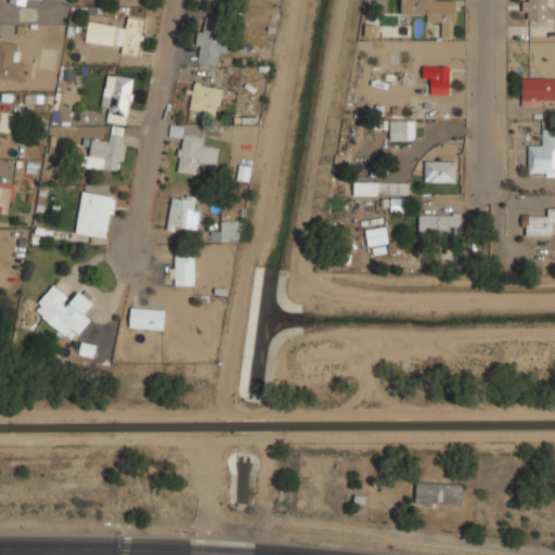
[(400,0),(400,13),(426,13),(426,22),(442,23),(442,36),(455,36),(456,0),(400,0)]
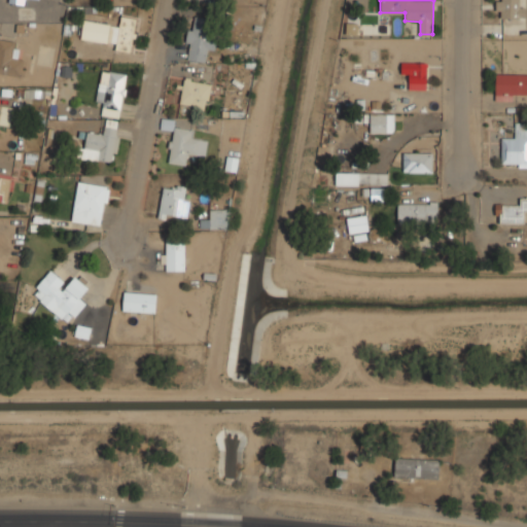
[(496,0),(496,16),(519,16),(519,0),(496,0)]
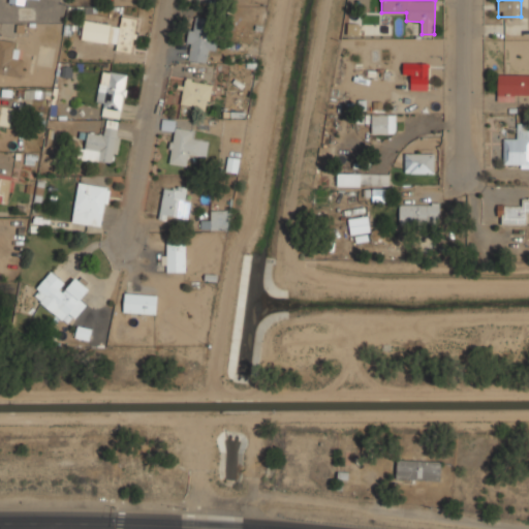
[(137,17),(122,14),(115,51),(130,54),(137,17)]
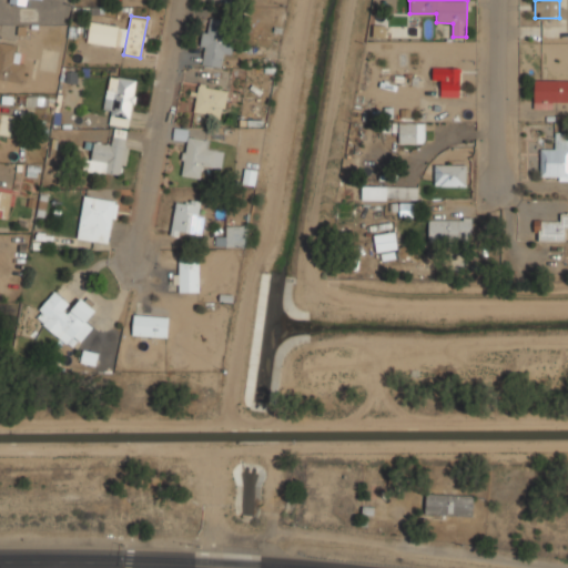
[(227,53),(233,20),(208,16),(199,62),(221,67),(224,53),(227,53)]
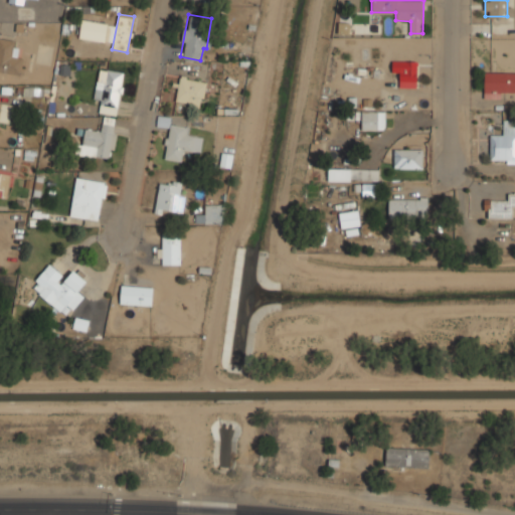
[(105,41),(108,22),(82,18),(78,36),(105,41)]
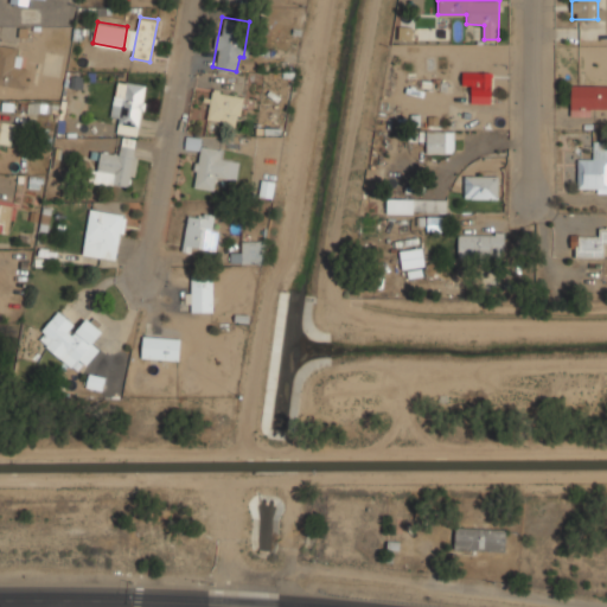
[(0,83),(23,89),(30,61),(19,59),(21,49),(0,43),(0,83)]
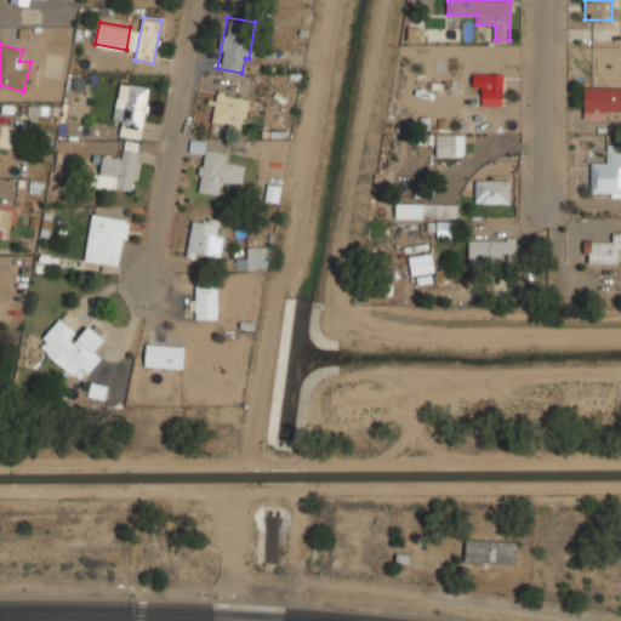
[(473,86),(482,86),(482,96),(503,96),(503,72),(473,72),(473,86)]
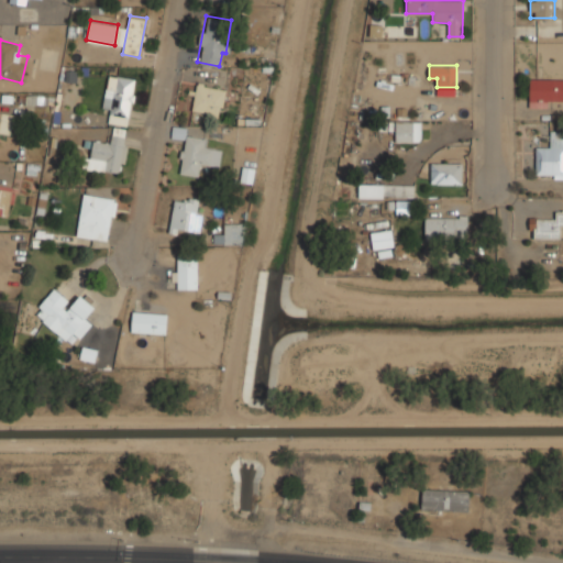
[(106,94),(102,112),(129,117),(136,78),(117,75),(113,96),(106,94)]
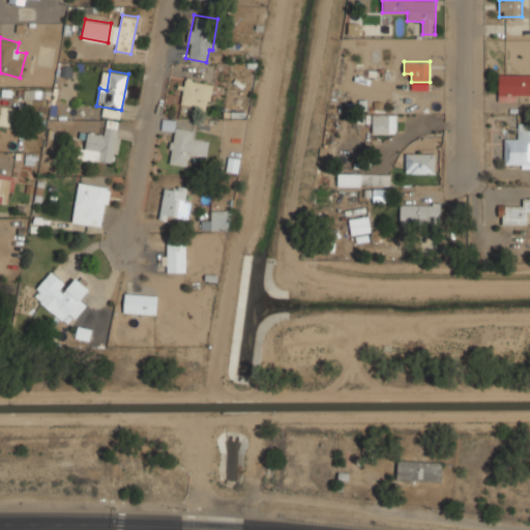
[(529,71),(498,71),(498,95),(529,95),(529,71)]
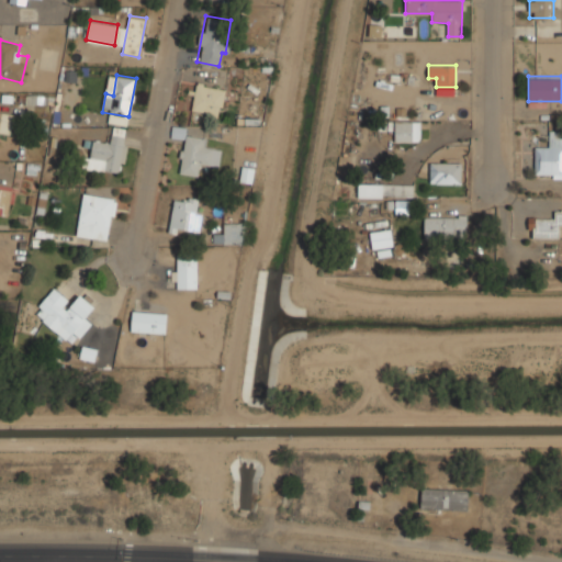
[(192,113),(221,117),(224,88),(197,83),(192,113)]
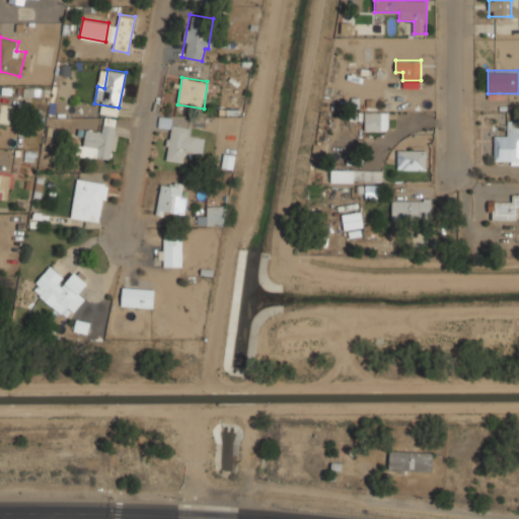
[(16,103),(0,102),(0,122),(15,123),(16,103)]
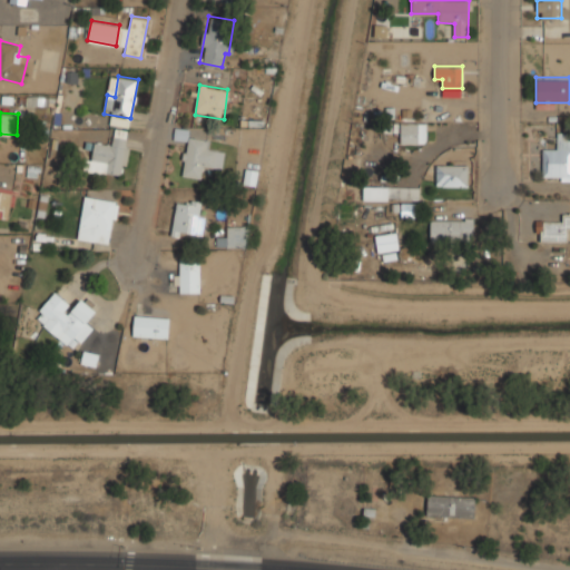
[(419,121),(400,121),(400,143),(419,144),(419,121)]
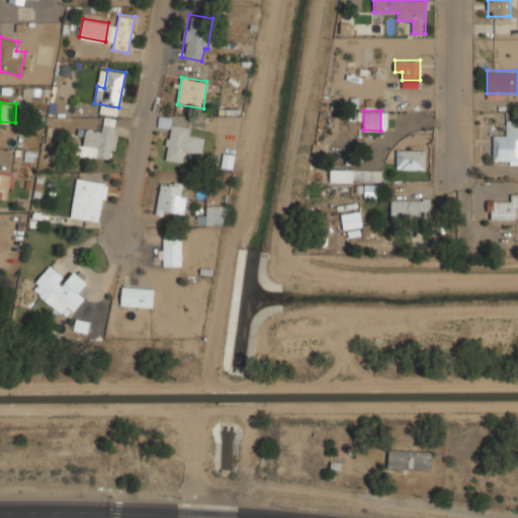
[(191,125),(170,124),(171,117),(160,116),(159,125),(168,126),(166,160),(183,161),(184,152),(201,153),(202,136),(191,135),(191,125)]
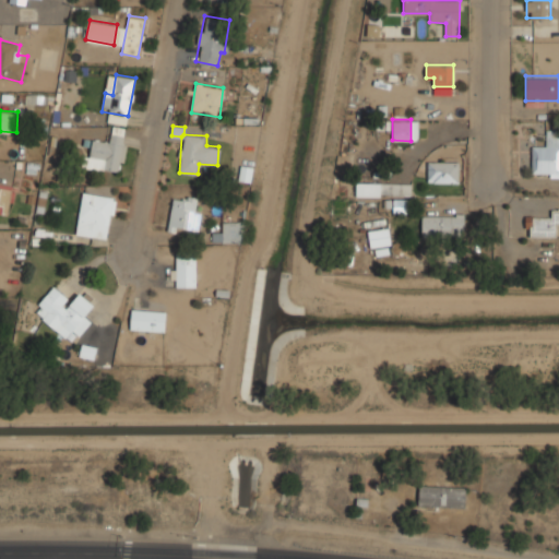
[(100,168),(122,170),(127,128),(110,127),(109,140),(92,138),(91,157),(102,158),(100,168)]
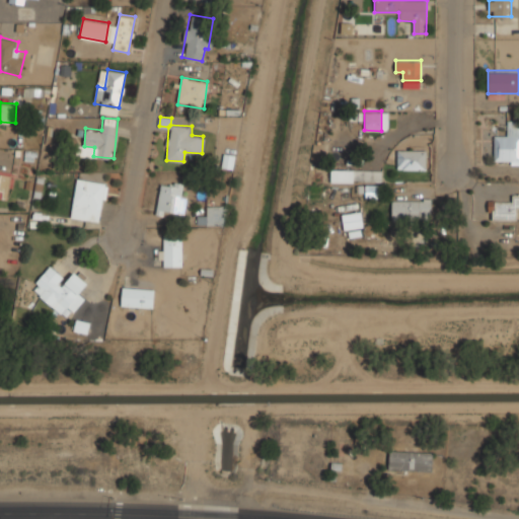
[(494,162),(518,162),(518,121),(506,121),(505,134),(494,134),(494,162)]
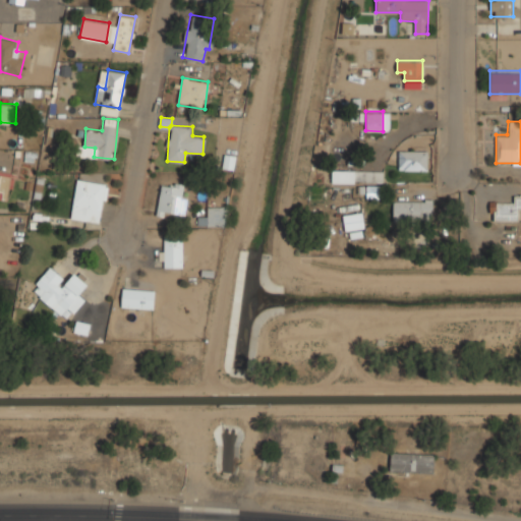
[(427,150),(399,150),(399,169),(427,169),(427,150)]
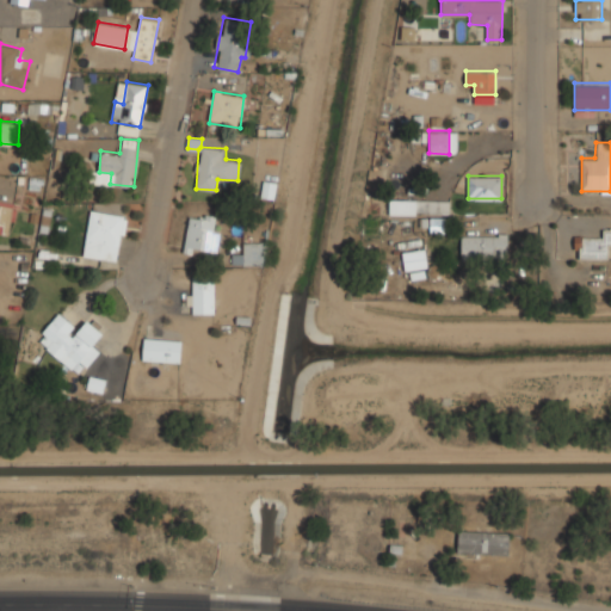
[(0,234),(12,234),(11,199),(0,199),(0,234)]
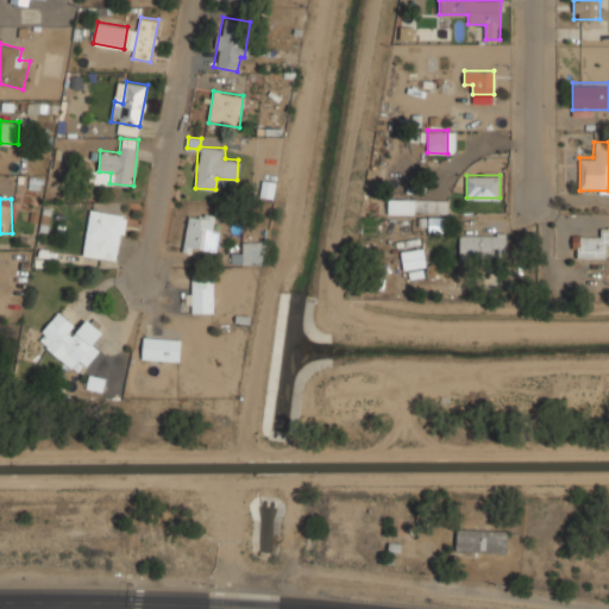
[(447,199),(388,199),(388,212),(447,212),(447,199)]
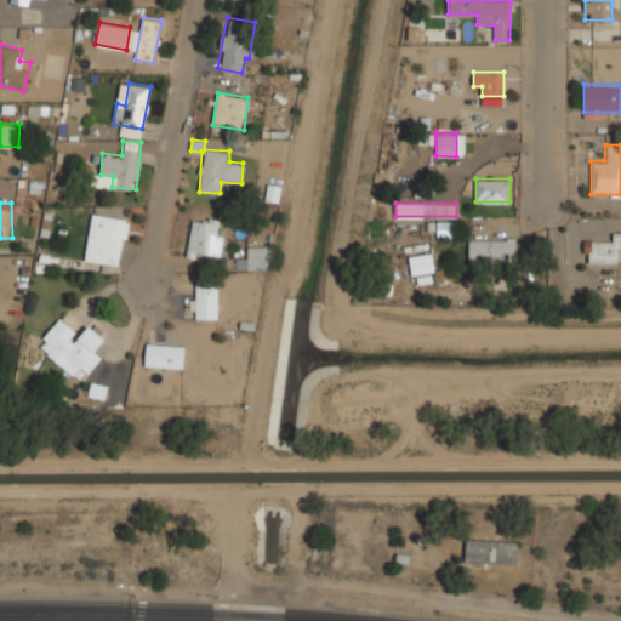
[(84,260),(120,266),(129,218),(91,212),(84,260)]
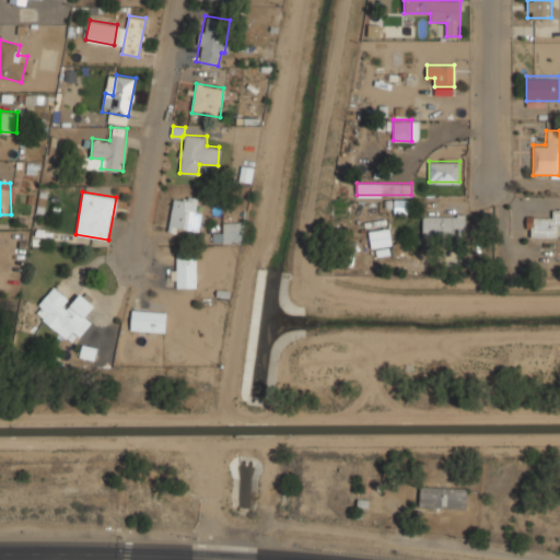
[(194,208),(196,198),(174,194),(167,229),(198,234),(202,210),(194,208)]
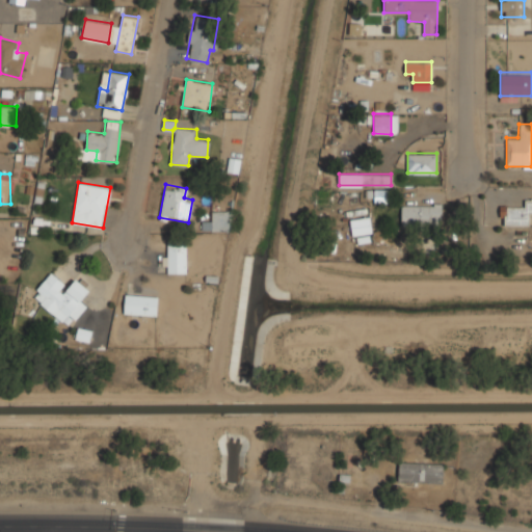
[(387,202),(387,191),(375,191),(375,202),(387,202)]
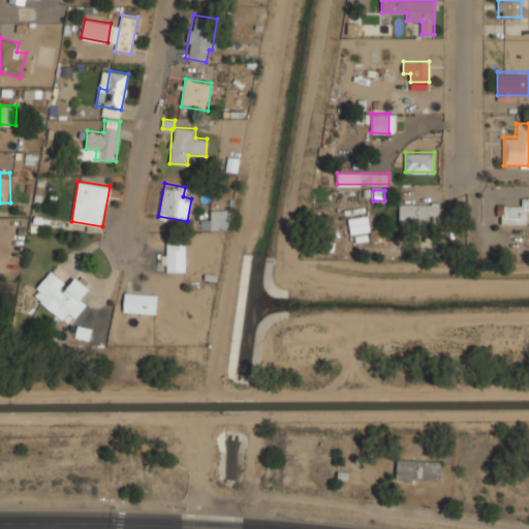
[(528,197),(523,197),(523,206),(497,205),(497,223),(527,224),(527,212),(528,212),(528,197)]
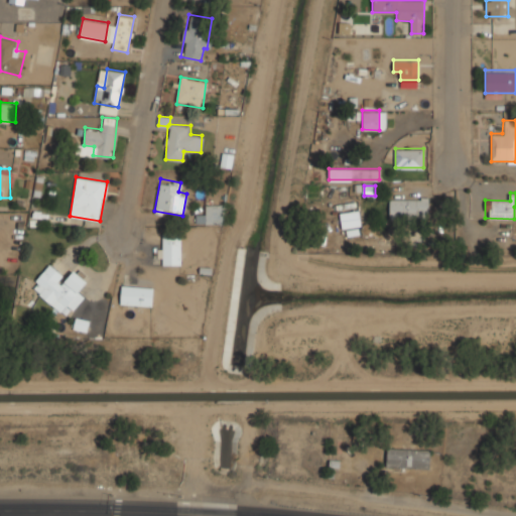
[(389,198),(389,218),(429,218),(429,198),(389,198)]
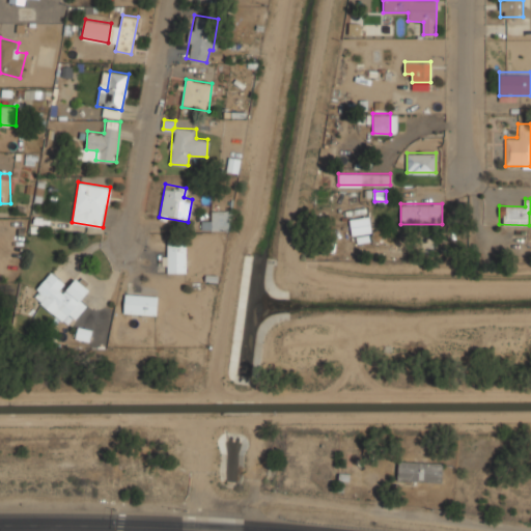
[(202,220),(202,229),(230,229),(230,210),(212,210),(212,220),(202,220)]
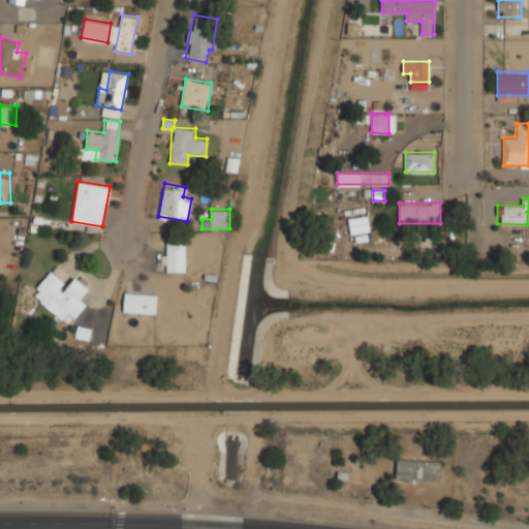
[(370,231),(368,215),(348,216),(350,232),(370,231)]
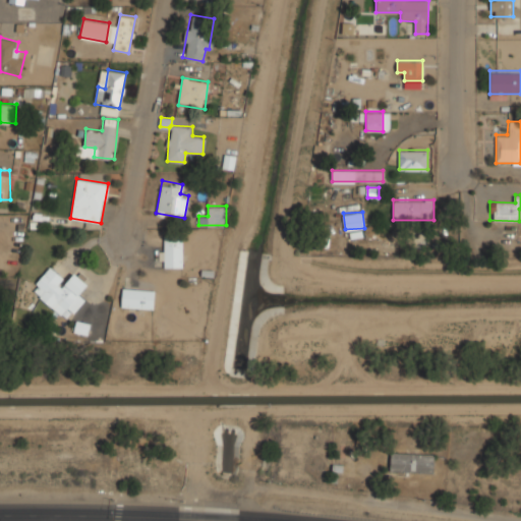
[(182,267),(182,233),(161,233),(161,267),(182,267)]
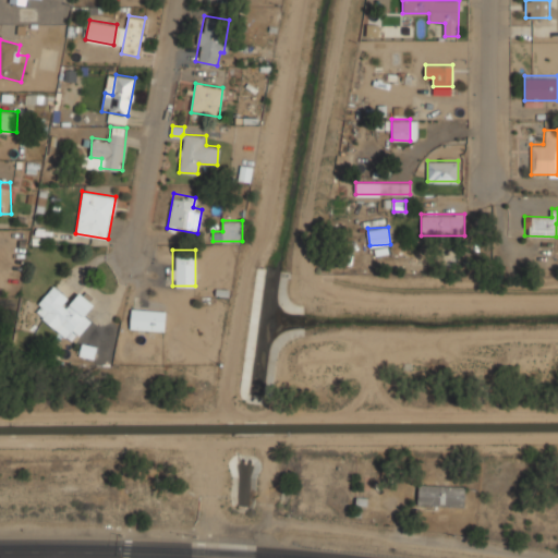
[(80,335),(93,318),(85,313),(93,303),(79,291),(72,300),(53,284),(33,310),(65,336),(72,328),(80,335)]
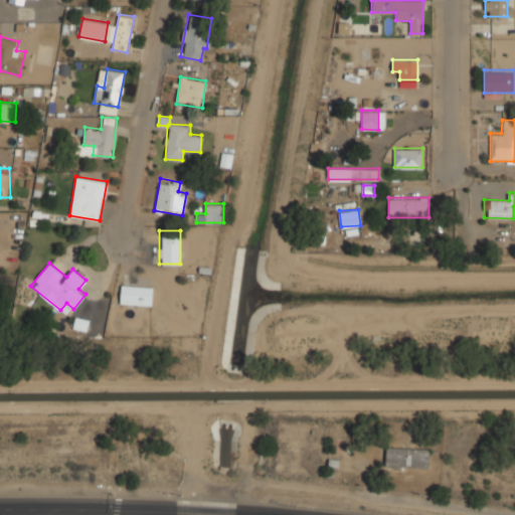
[(120,303),(152,304),(153,286),(121,285),(120,303)]
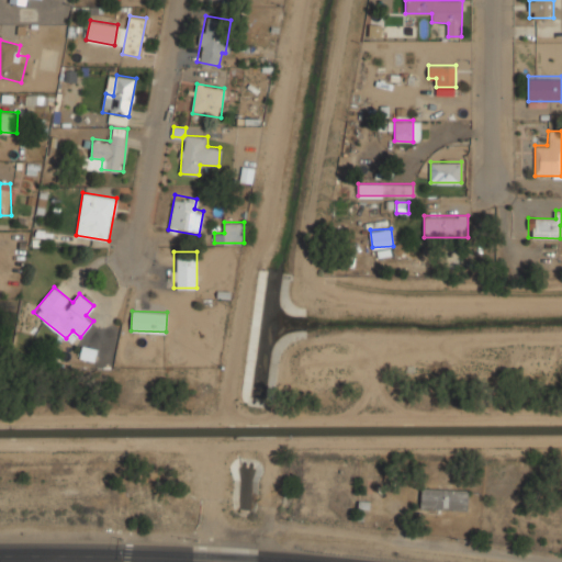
[(82,358),(93,358),(92,348),(82,348),(82,358)]
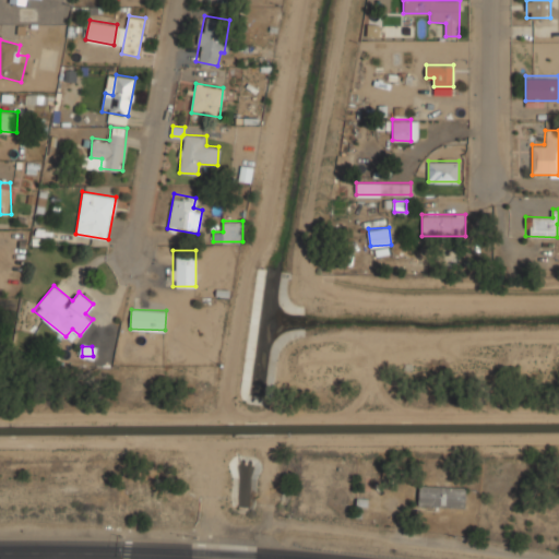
[(419,506),(466,506),(466,486),(419,486),(419,506)]
